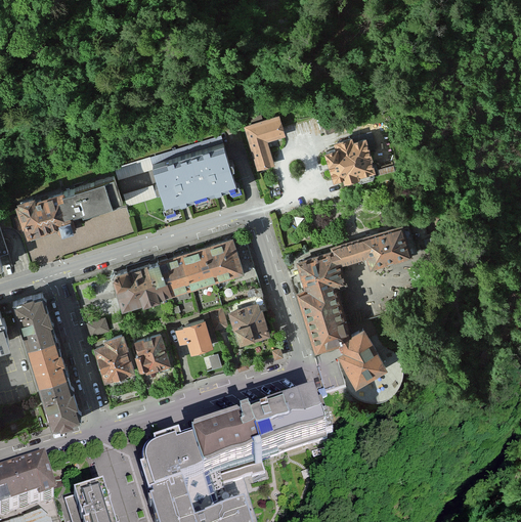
[(273,167),(266,144),(285,138),(278,117),(241,129),(254,173),(273,167)]
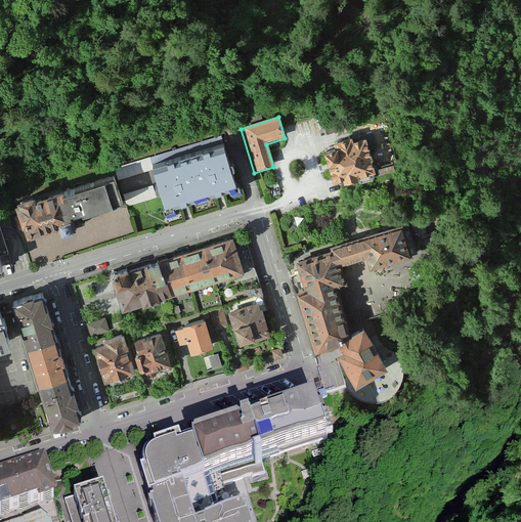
[(380,129),(322,147),(338,193),(395,176),(380,129)]
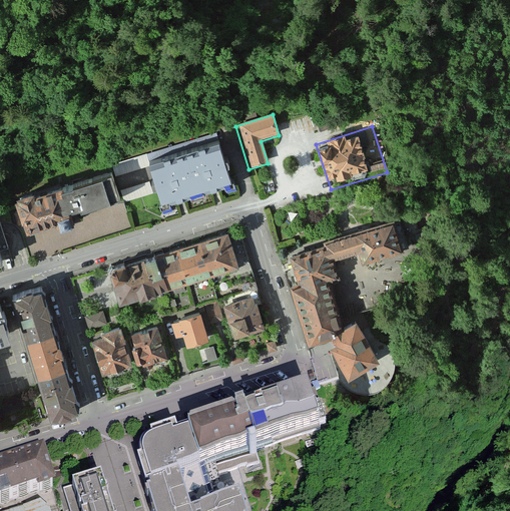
[(223,142),(148,165),(161,205),(236,182),(223,142)]
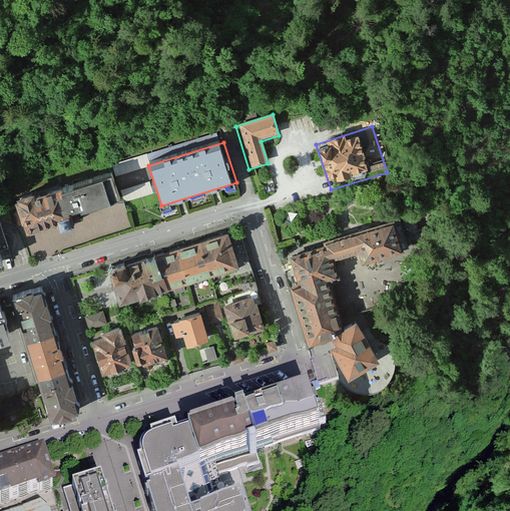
[(34,192),(16,198),(27,233),(59,223),(61,229),(75,225),(72,216),(121,200),(112,175),(60,192),(58,188),(35,195),(34,192)]
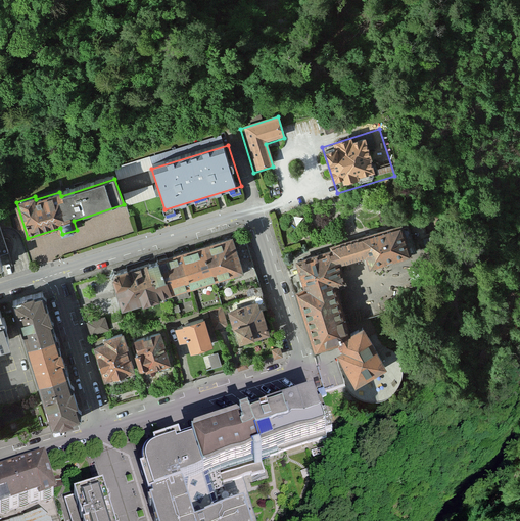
[(150,185),(121,193),(125,205),(153,197),(150,185)]
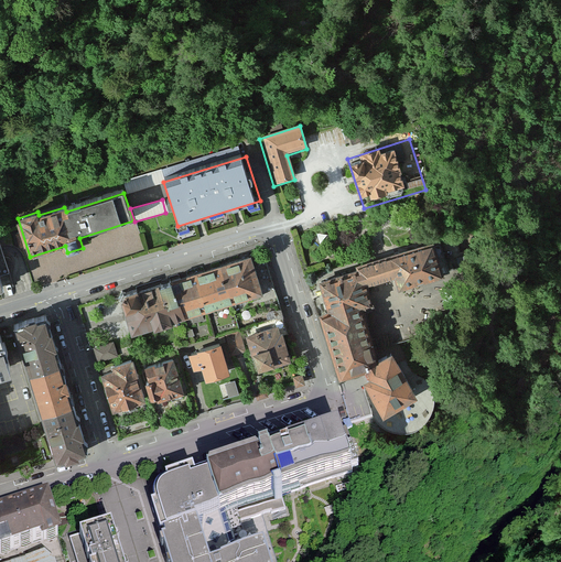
[(347,381),(374,373),(378,379),(371,382),(394,415),(429,395),(401,352),(386,360),(384,356),(385,354),(371,310),(383,306),(376,288),(406,278),(410,290),(457,274),(446,241),(363,268),(364,272),(326,283),(336,314),(327,317),(347,381)]
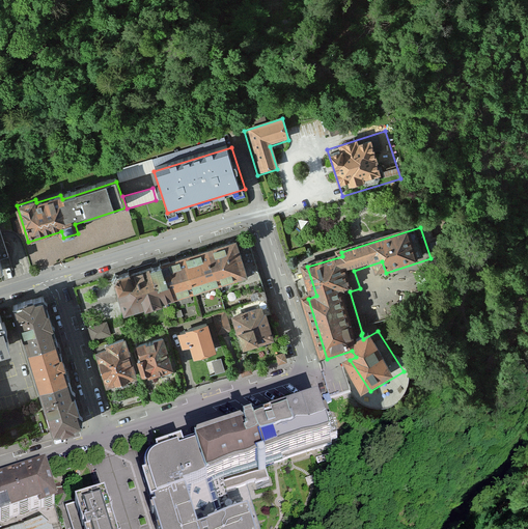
[(247,239),(111,280),(121,318),(229,286),(238,314),(231,316),(242,353),(279,340),(247,239)]
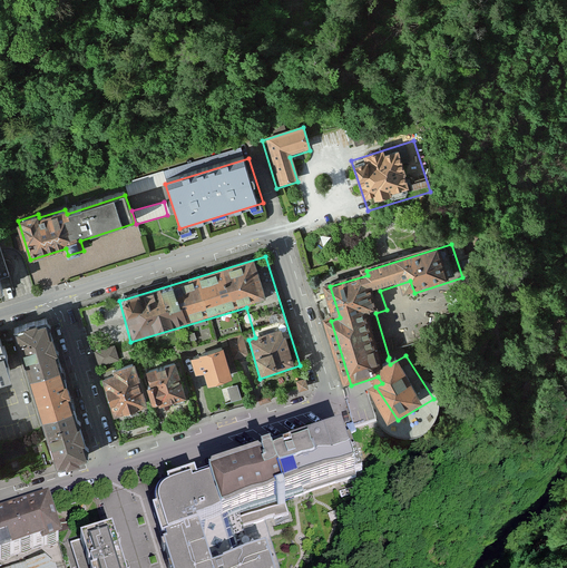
[(0,294),(10,292),(0,261),(0,294)]
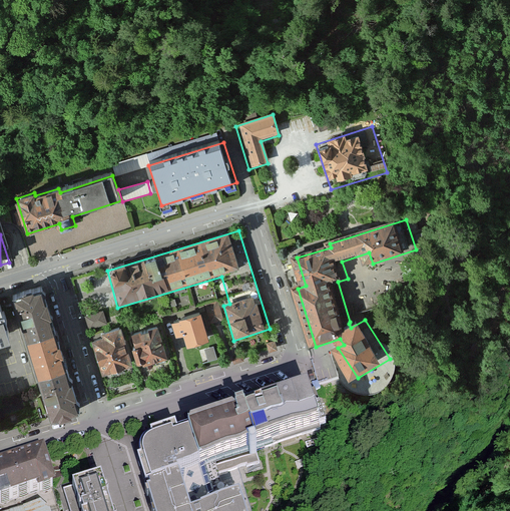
[(42,289),(12,299),(50,421),(80,411),(42,289)]
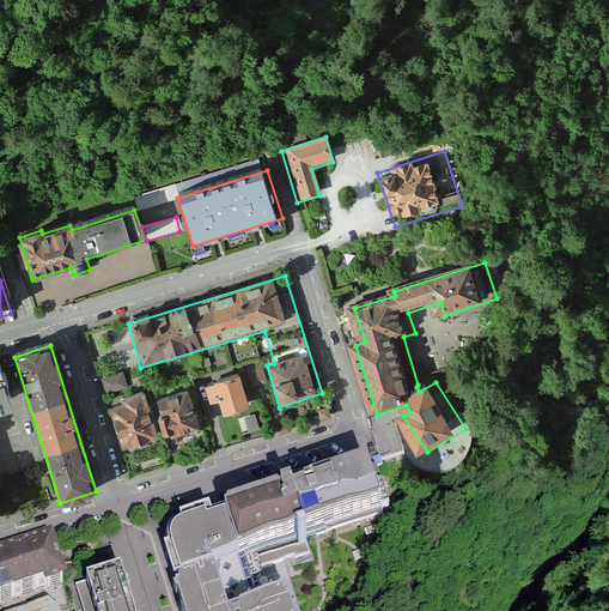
[(243,368),(249,391),(261,387),(255,363),(243,368)]
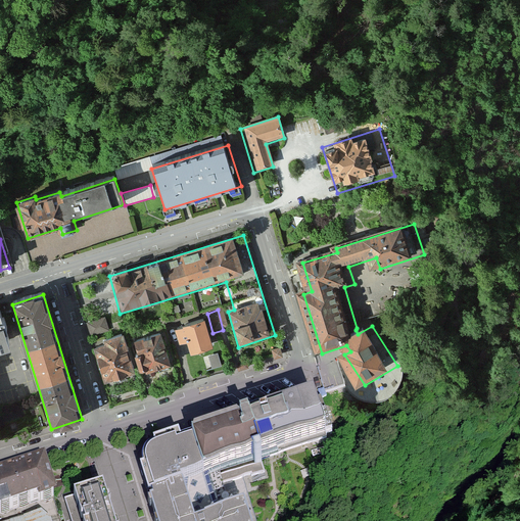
[(0,346),(12,343),(4,318),(0,319),(0,346)]
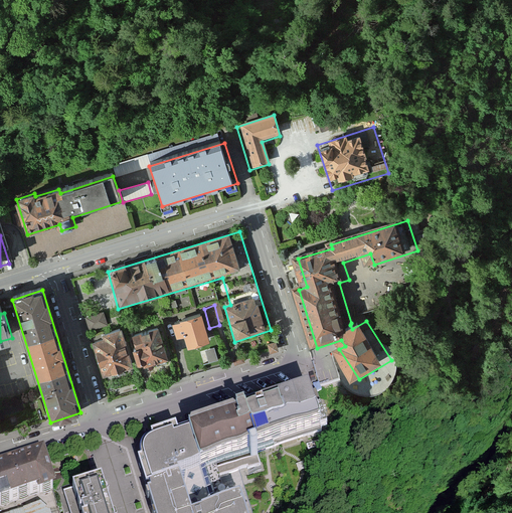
[(87,331),(104,326),(100,314),(82,319),(87,331)]
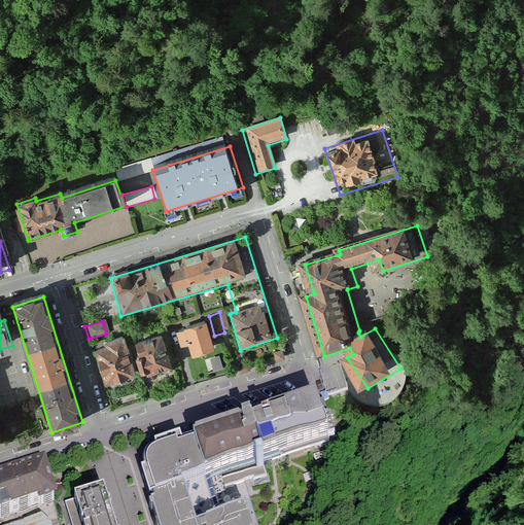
[(184,331),(176,334),(180,348),(188,346),(191,357),(215,351),(207,322),(183,329),(184,331)]
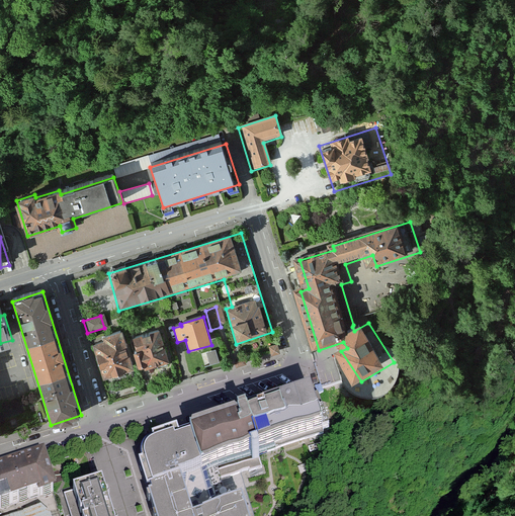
[(142,368),(144,372),(169,364),(165,351),(168,351),(160,326),(131,335),(136,352),(134,353),(139,369),(142,368)]
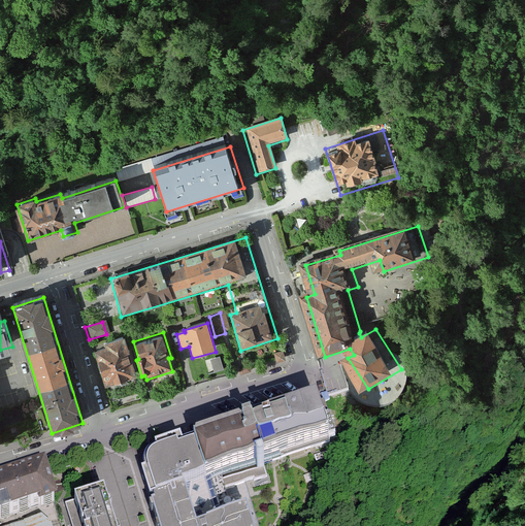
[(135,379),(123,339),(103,346),(104,349),(93,352),(104,388),(135,379)]
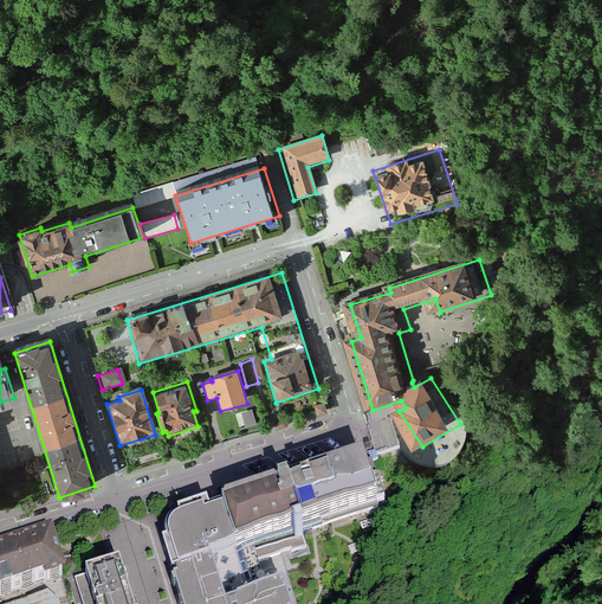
[(238,413),(241,428),(253,425),(248,410),(238,413)]
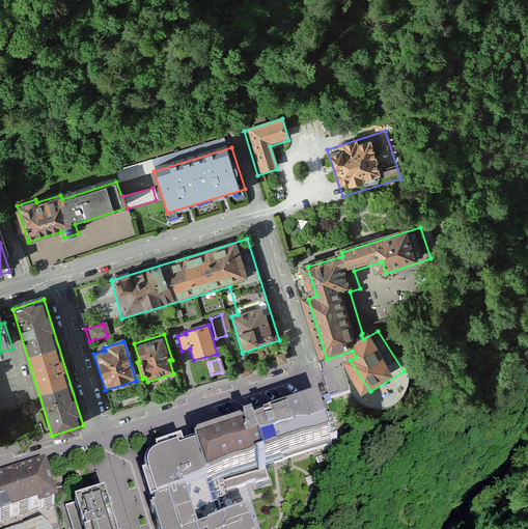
[(141,390),(144,399),(150,398),(147,389),(141,390)]
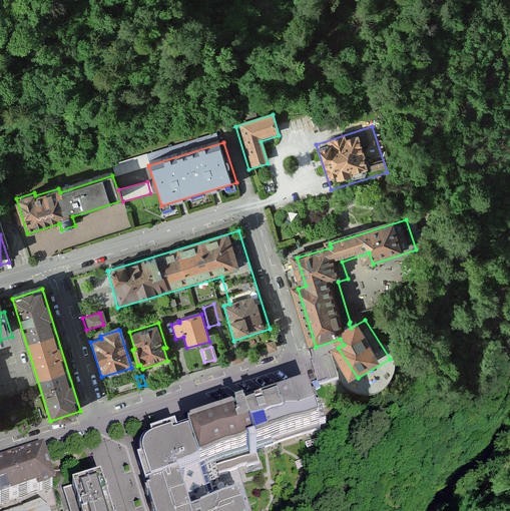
[(313,383),(153,434),(136,460),(151,510),(245,510),(242,497),(200,510),(193,510),(182,472),(327,426),(313,383)]
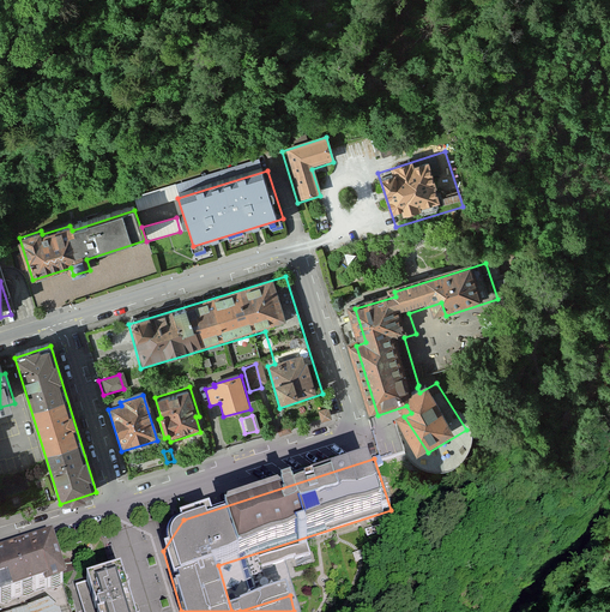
[(44,550),(0,563),(0,611),(133,611),(124,577),(73,593),(78,611),(4,611),(68,591),(66,582),(55,550),(55,547),(44,550)]
